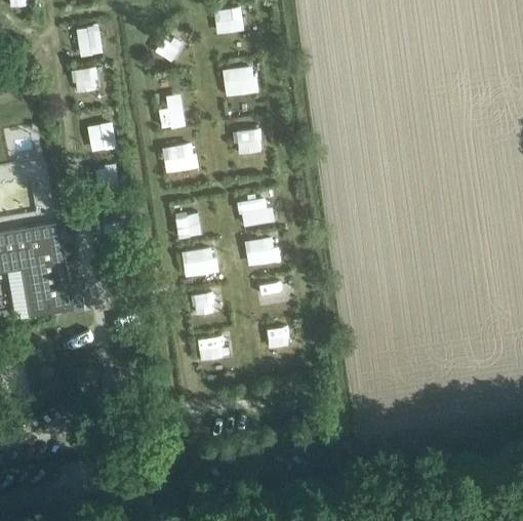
[(213,9),(216,35),(245,32),(242,6),(213,9)]
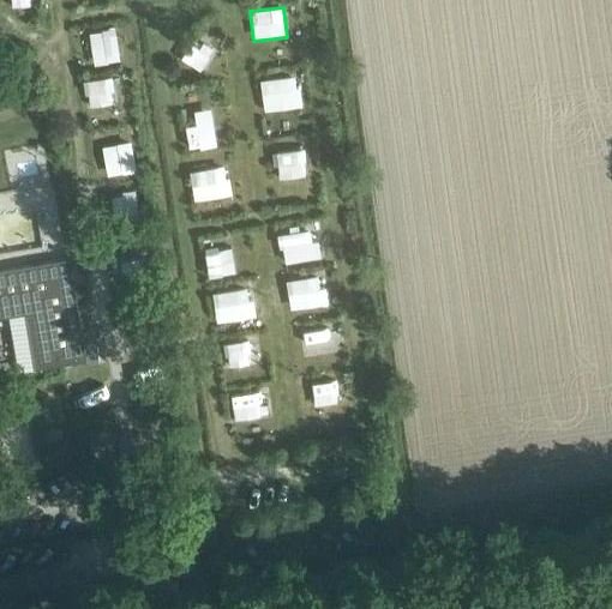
[(118,30),(90,32),(94,66),(121,64),(118,30)]
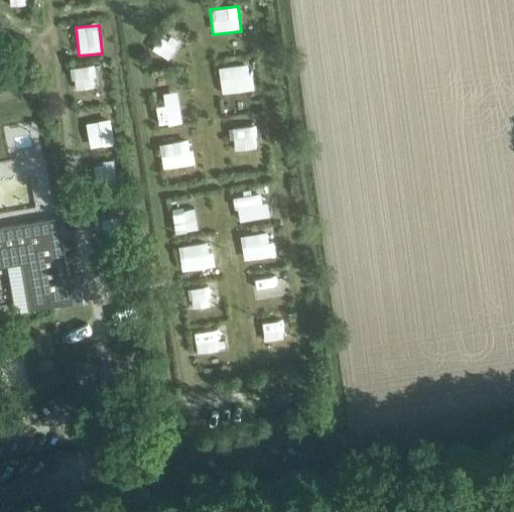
[(183,43),(166,34),(156,51),(173,60),(183,43)]
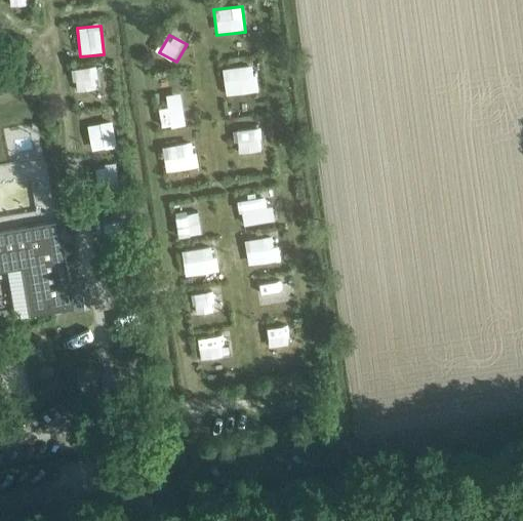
[(256,66),(223,68),(225,96),(258,94),(256,66)]
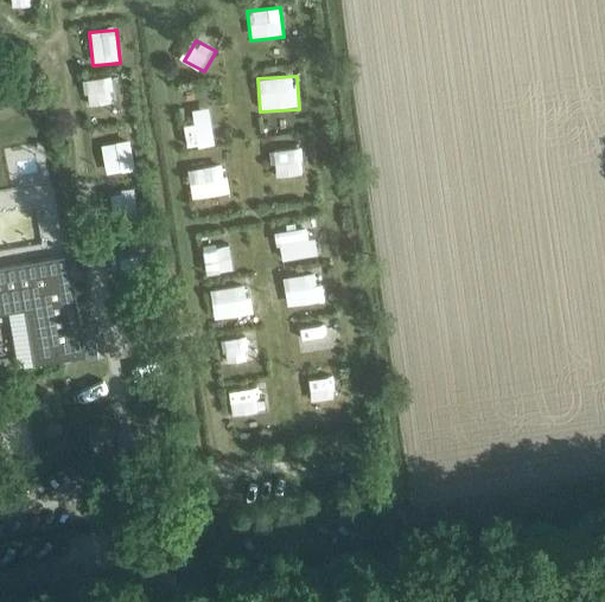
[(112,77),(84,78),(86,107),(114,106),(112,77)]
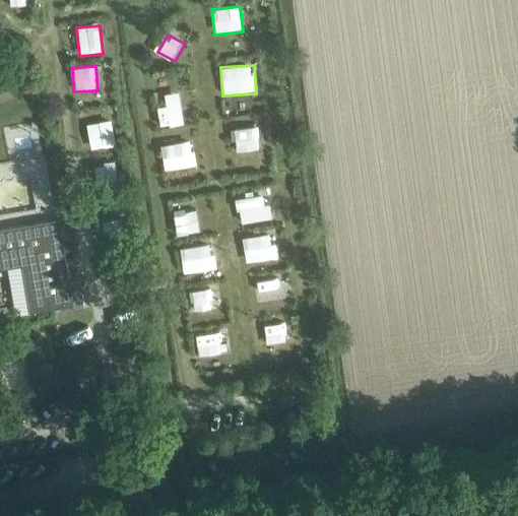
[(179,102),(156,104),(158,125),(182,122),(179,102)]
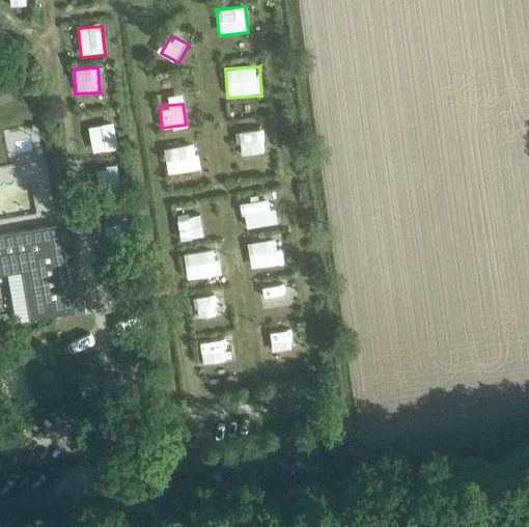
[(92,129),(96,154),(119,149),(115,125),(92,129)]
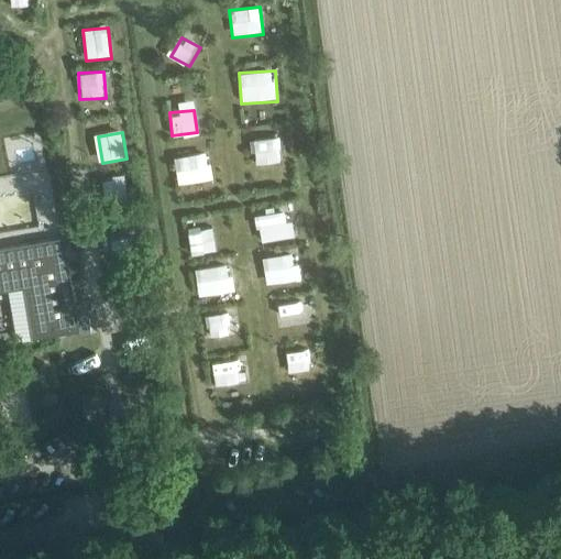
[(253,166),(282,164),(281,138),(252,140),(253,166)]
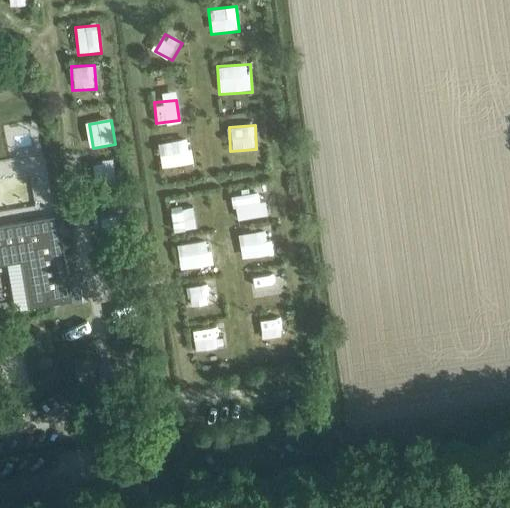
[(162,170),(194,165),(189,138),(158,144),(162,170)]
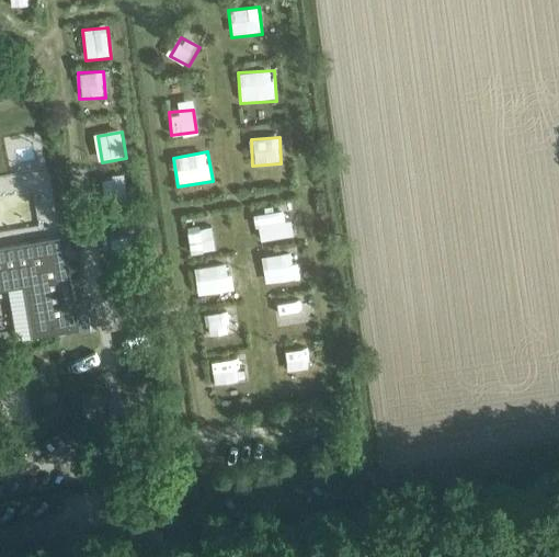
[(0,195),(11,193),(9,179),(0,180),(0,195)]
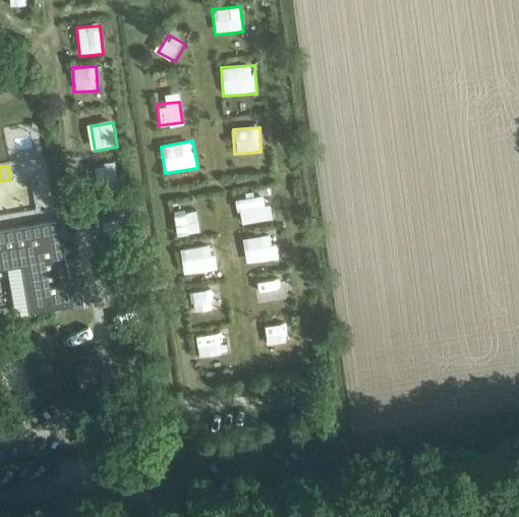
[(248,196),(251,220),(279,217),(277,193),(248,196)]
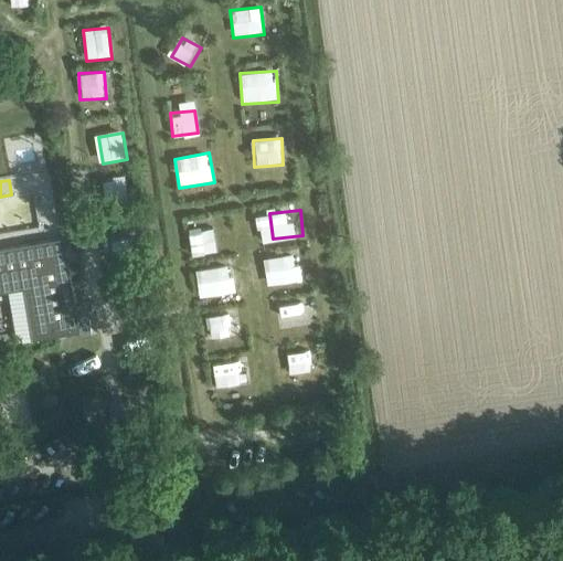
[(190,232),(191,258),(216,257),(215,231),(190,232)]
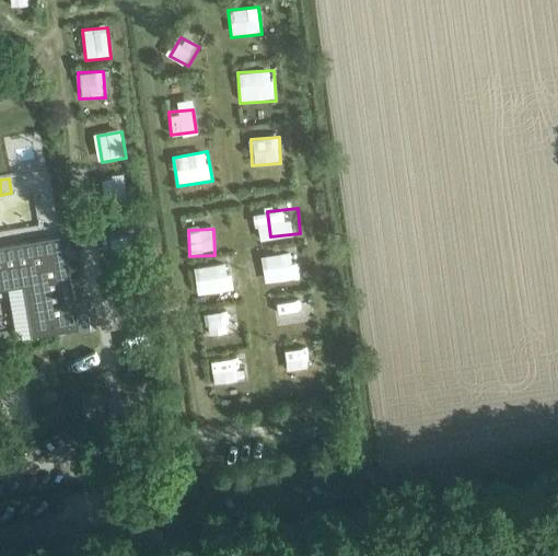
[(0,281),(30,277),(37,320),(27,322),(30,339),(77,332),(61,239),(0,248),(0,281)]
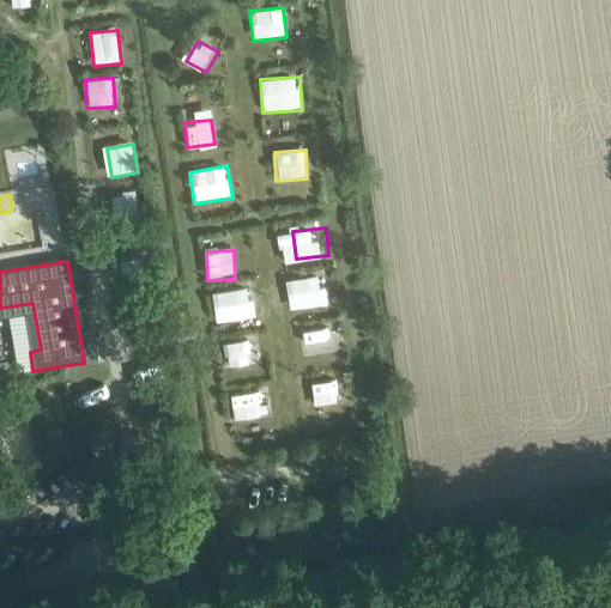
[(290,305),(325,304),(324,275),(289,277),(290,305)]
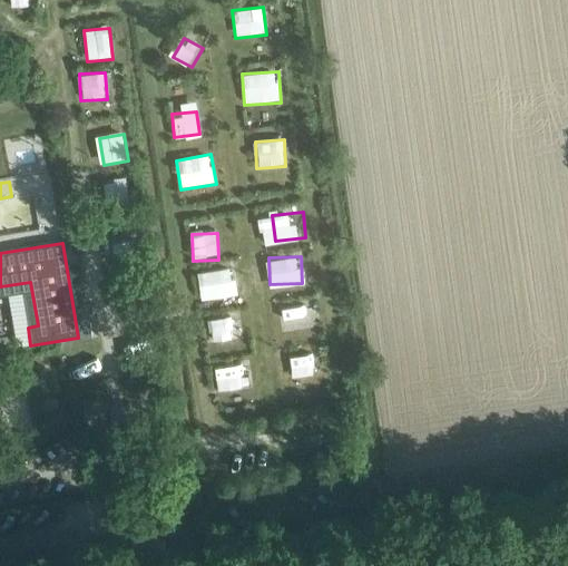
[(201,299),(231,298),(229,271),(199,272),(201,299)]
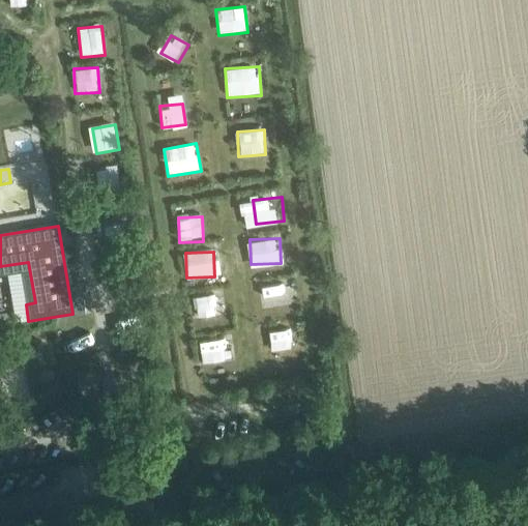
[(262,302),(291,301),(290,279),(261,280),(262,302)]
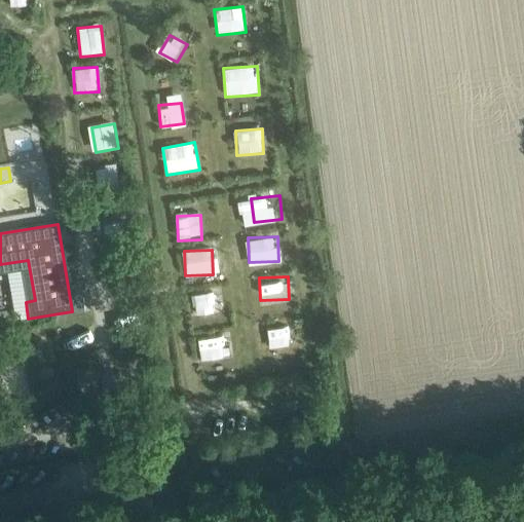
[(214,291),(193,293),(195,317),(217,314),(214,291)]
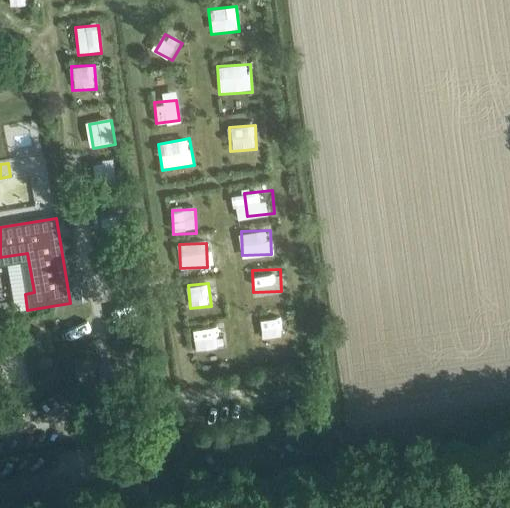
[(69,293),(70,303),(71,308),(81,306),(78,291),(69,293)]
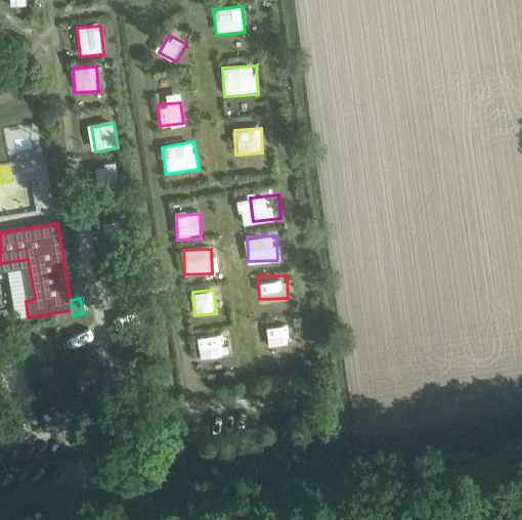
[(133,314),(111,318),(115,339),(137,334),(133,314)]
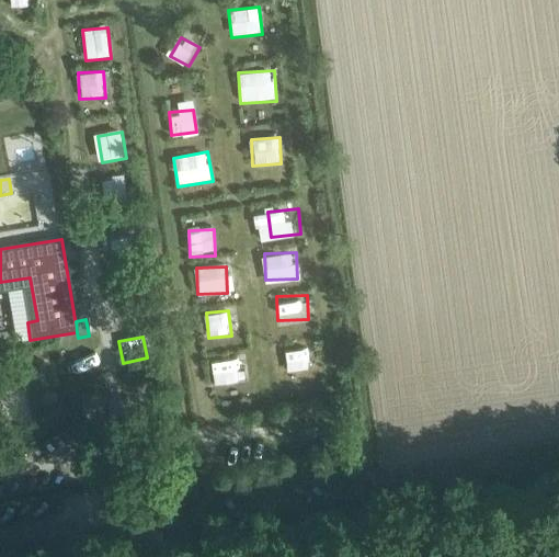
[(71,340),(72,365),(97,364),(95,339),(71,340)]
